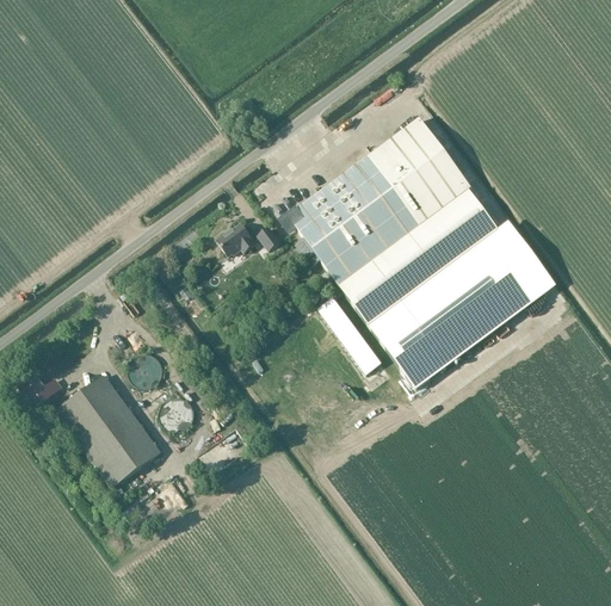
[(282,221),(277,223),(287,235),(290,233),(296,227),(303,236),(296,241),(313,264),(319,258),(339,285),(369,325),(381,341),(415,389),(446,366),(517,314),(497,286),(480,265),(469,251),(499,229),(469,189),(418,119),(369,155),(327,186),(288,216),(282,221)]
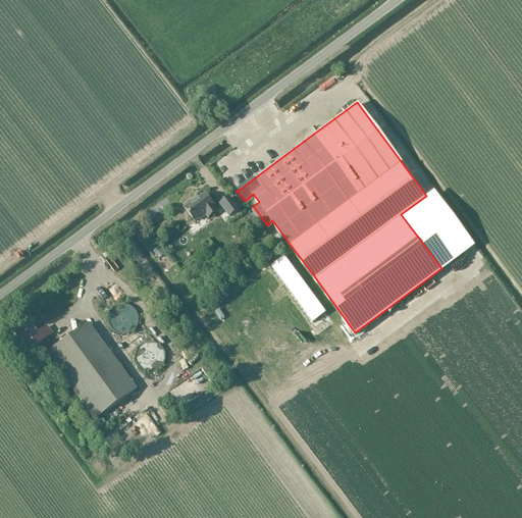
[(194,198),(185,204),(195,218),(205,211),(208,215),(218,208),(206,191),(194,199),(194,198)]
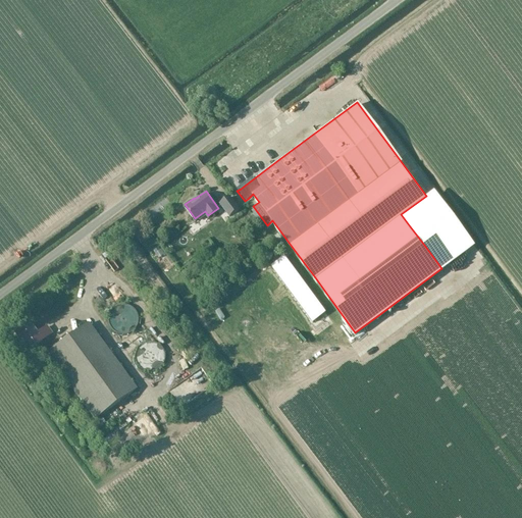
[(229,194),(220,201),(229,213),(239,206),(229,194)]
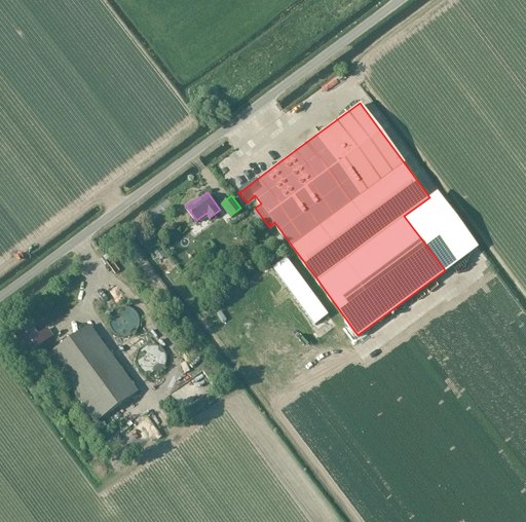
[(287,256),(273,266),(314,323),(328,312),(287,256)]
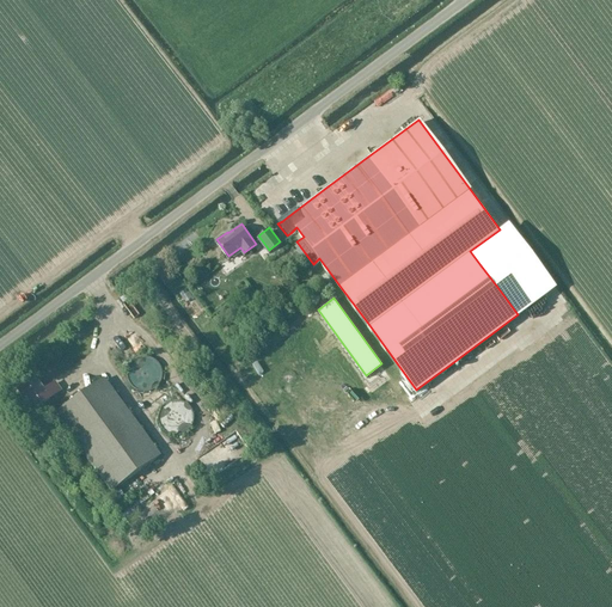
[(161,378),(161,374),(161,372),(161,368),(161,366),(160,363),(158,360),(155,359),(153,356),(151,355),(148,354),(145,354),(142,354),(139,355),(136,356),(134,357),(132,359),(129,361),(128,365),(127,367),(127,369),(127,373),(127,375),(128,379),(129,381),(132,384),(134,386),(136,387),(139,388),(142,388),(145,390),(148,388),(151,387),(153,386),(155,385),(158,382),(160,380),(161,378)]
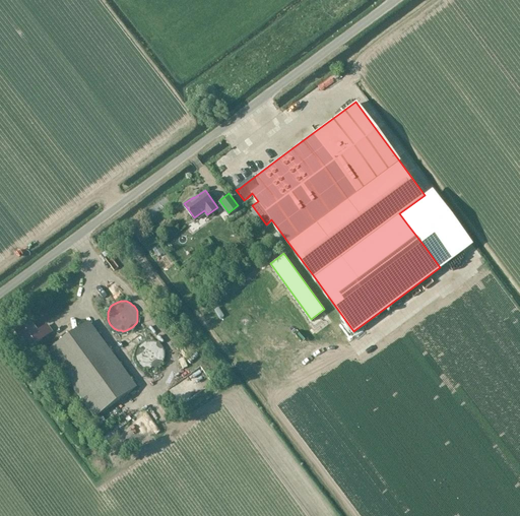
[(28,319),(14,329),(27,347),(42,337),(41,336),(51,329),(46,322),(37,329),(28,319)]
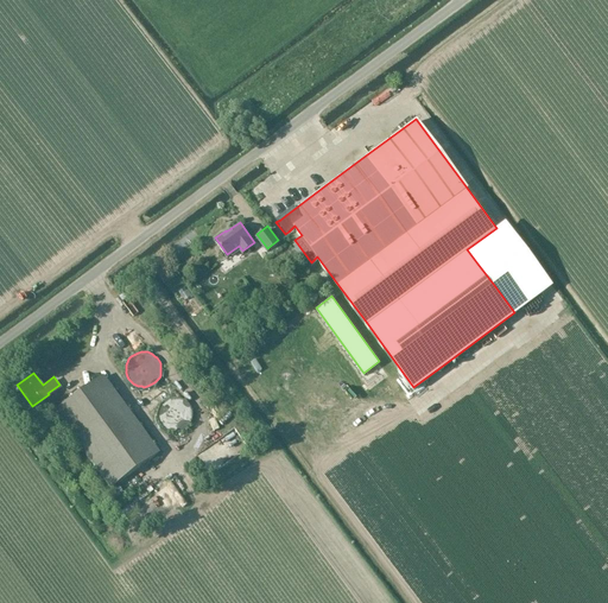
[(111,486),(159,450),(103,373),(54,408),(111,486)]
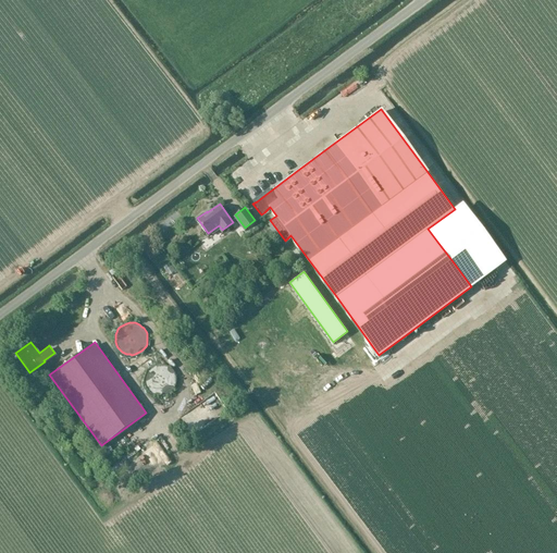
[(175,383),(176,381),(176,378),(176,376),(175,372),(174,370),(173,368),(171,366),(169,365),(166,364),(163,363),(161,363),(158,363),(156,363),(152,364),(150,365),(148,367),(147,369),(146,371),(145,375),(144,377),(144,380),(145,382),(146,384),(147,388),(148,390),(150,391),(152,393),(156,393),(158,394),(161,394),(163,394),(166,393),(169,392),(171,390),(173,389),(174,386),(175,383)]
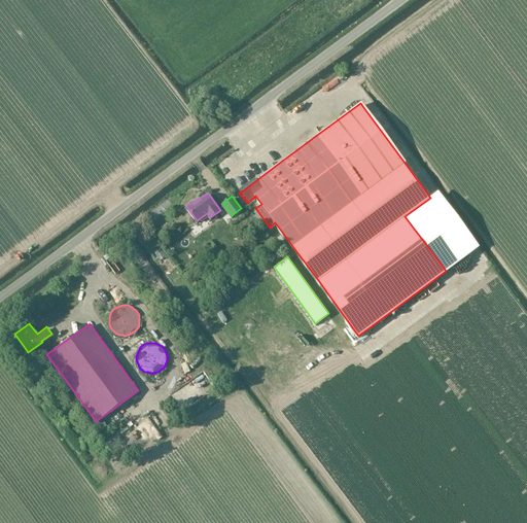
[(105,420),(107,425),(121,418),(118,413),(105,420)]
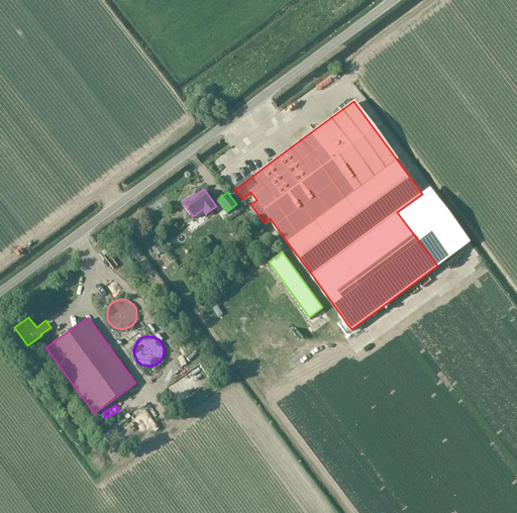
[(156,413),(149,416),(154,426),(161,423),(156,413)]
